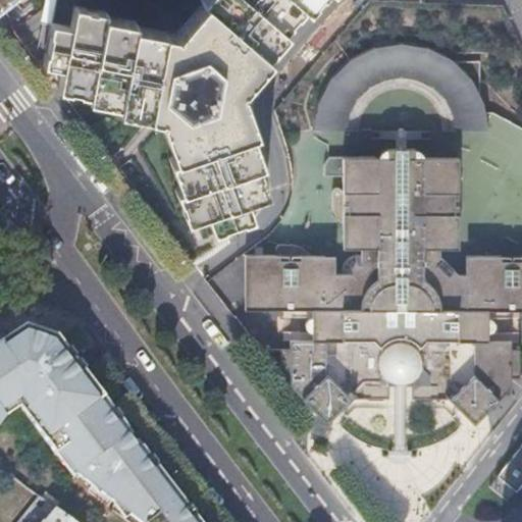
[(521,0),(200,0),(174,31),(133,22),(134,18),(126,16),(104,12),(104,8),(72,2),(68,22),(50,19),(42,58),(42,61),(60,65),(56,87),(87,92),(86,97),(116,102),(115,107),(158,115),(162,125),(171,154),(167,156),(177,185),(173,187),(184,217),(204,210),(210,228),(251,214),(245,196),(265,189),(255,160),(259,158),(249,129),(253,127),(239,87),(267,54),(264,51),(284,28),(280,24),(300,2),(303,5),(307,0),(521,0)]
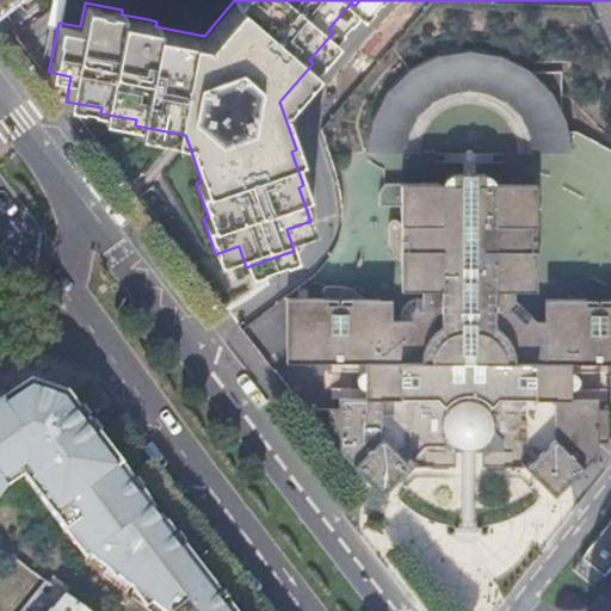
[(359,139),(359,152),(401,152),(402,140),(405,128),(409,117),(417,107),(426,99),(436,92),(446,87),(458,85),(471,84),(482,85),(494,87),(505,93),(513,99),(522,107),(530,119),(534,129),(537,141),(538,153),(579,153),(578,134),(575,122),(572,113),(566,99),(560,91),(554,81),(542,69),(532,63),(524,57),(514,53),(503,47),(488,44),(469,42),(460,43),(450,43),(431,49),(415,56),(400,67),(390,75),(384,81),(377,92),(371,100),(366,113),(362,125),(360,130),(359,139)]
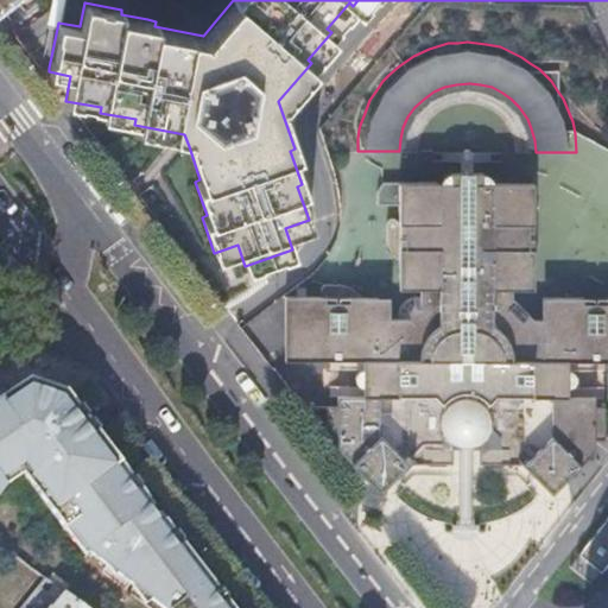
[(409,463),(424,463),(424,449),(453,449),(461,449),(475,449),(483,449),(511,449),(511,463),(526,463),(539,477),(543,473),(548,469),(551,468),(555,468),(558,468),(562,469),(569,477),(596,450),(597,449),(597,438),(607,437),(607,431),(607,407),(596,406),(597,397),(606,397),(606,387),(569,388),(569,371),(606,371),(606,361),(607,361),(607,298),(543,298),(542,322),(532,322),(527,316),(523,322),(511,309),(515,304),(510,299),(510,290),(532,290),(534,185),(493,185),(491,182),(488,179),(483,177),(481,176),(473,176),(470,175),(468,173),(466,170),(464,172),(462,175),(458,176),(453,176),(448,178),(443,181),(441,185),(400,185),(400,217),(392,216),(392,225),(386,225),(385,230),(386,244),(391,254),(400,261),(400,290),(423,291),(423,306),(418,306),(415,309),(410,312),(407,317),(406,322),(390,322),(390,299),(361,299),(356,295),(352,291),(343,287),(337,285),(324,286),(324,289),(316,289),(316,299),(285,298),(285,359),(328,360),(328,369),(363,371),(363,387),(328,387),(328,396),(336,396),(336,406),(325,406),(325,438),(336,438),(336,449),(365,477),(367,474),(372,470),(375,468),(380,467),(385,469),(388,472),(394,477),(409,463)]
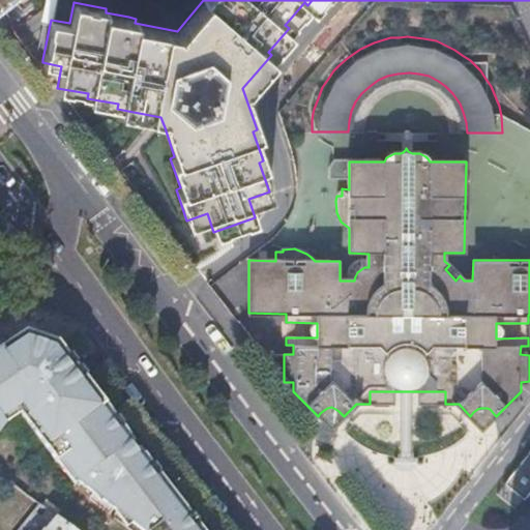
[(149,247),(156,242),(147,229),(140,233),(149,247)]
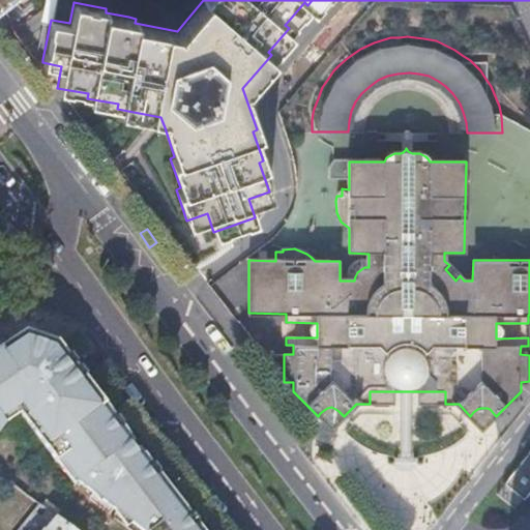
[(200,529),(180,503),(145,458),(102,403),(60,347),(21,333),(1,347),(0,347),(0,436),(31,416),(66,462),(76,457),(131,529),(200,529)]
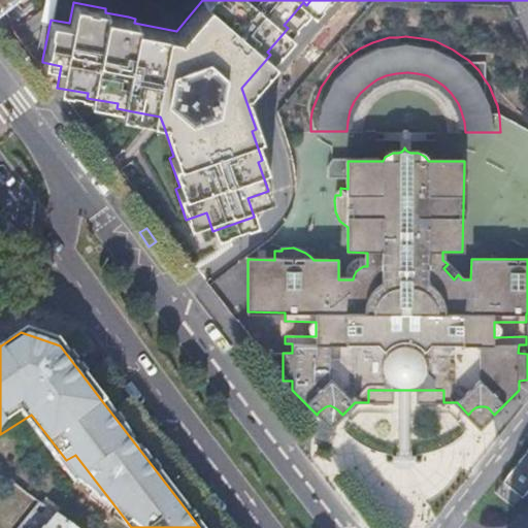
[(110,354),(102,359),(112,372),(120,367),(110,354)]
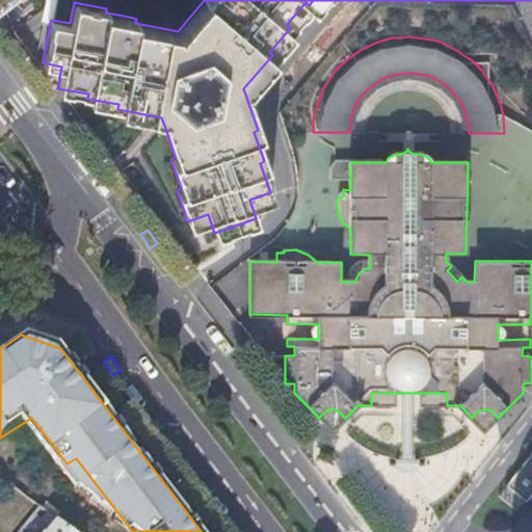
[(396,393),(371,393),(371,405),(396,405),(396,393)]
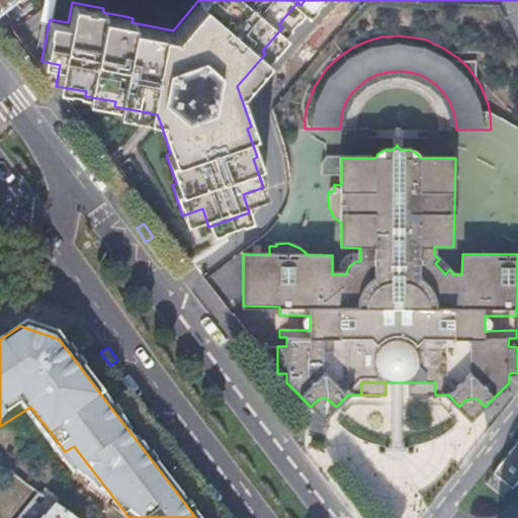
[(405,382),(393,382),(393,441),(398,441),(404,441),(405,382)]
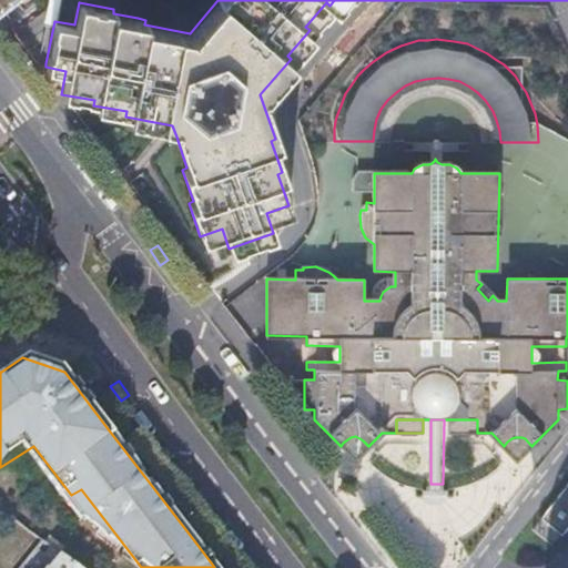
[(477,419),(452,419),(452,433),(477,433),(477,419)]
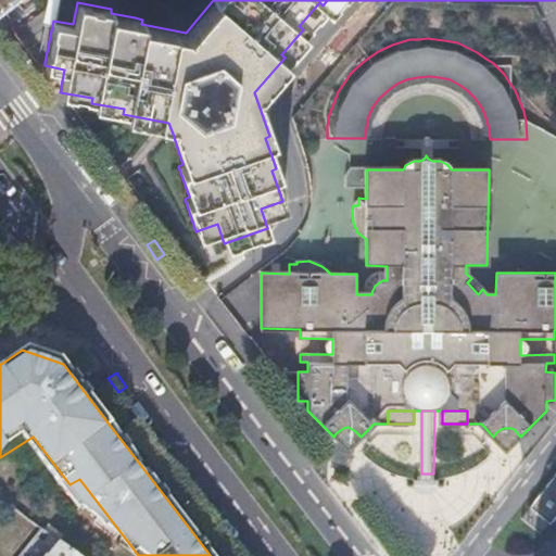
[(353,443),(353,444),(361,437),(355,431),(352,429),(348,427),(343,428),(340,430),(336,433),(333,437),(341,443),(341,442),(340,440),(341,439),(341,438),(341,437),(342,436),(343,434),(344,434),(345,433),(346,433),(348,433),(349,433),(350,434),(351,434),(352,436),(353,437),(353,438),(354,439),(354,440),(354,441),(353,443)]
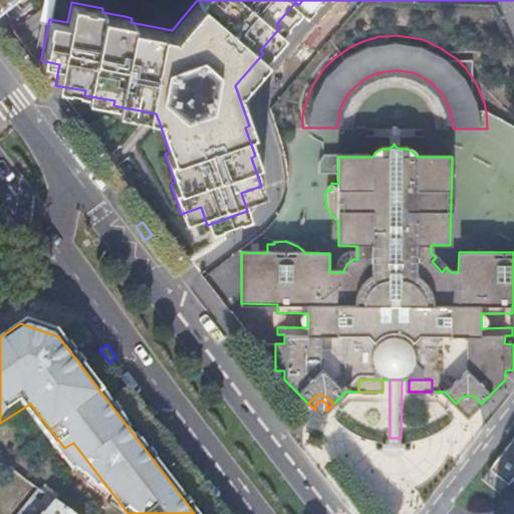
[(456,404),(463,410),(463,409),(462,407),(463,406),(463,405),(464,404),(464,403),(465,402),(466,401),(467,401),(469,401),(470,401),(471,401),(472,402),(473,403),(474,403),(474,404),(475,405),(475,406),(475,408),(475,409),(474,410),(474,411),(481,404),(475,397),(472,396),(469,396),(466,396),(463,397),(459,400),(456,404)]
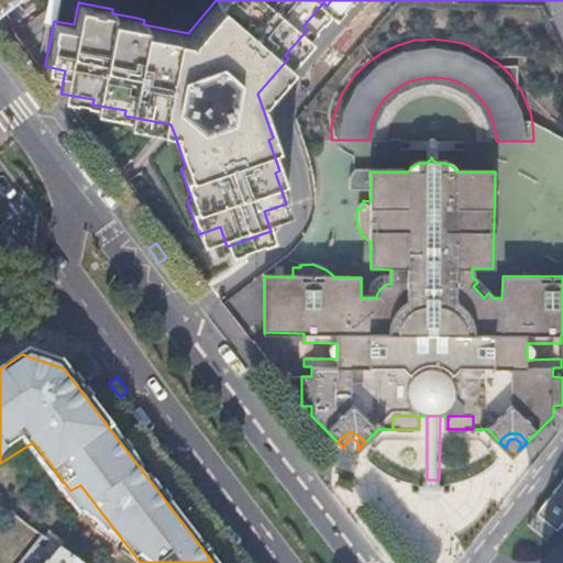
[(353,439),(352,439),(351,439),(350,439),(349,440),(348,440),(346,441),(345,442),(345,443),(345,444),(344,445),(345,448),(345,449),(346,450),(348,451),(349,452),(350,452),(351,452),(352,452),(353,452),(354,452),(355,451),(357,450),(357,449),(359,446),(359,445),(359,444),(357,443),(357,442),(356,441),(355,440),(354,440),(353,439)]
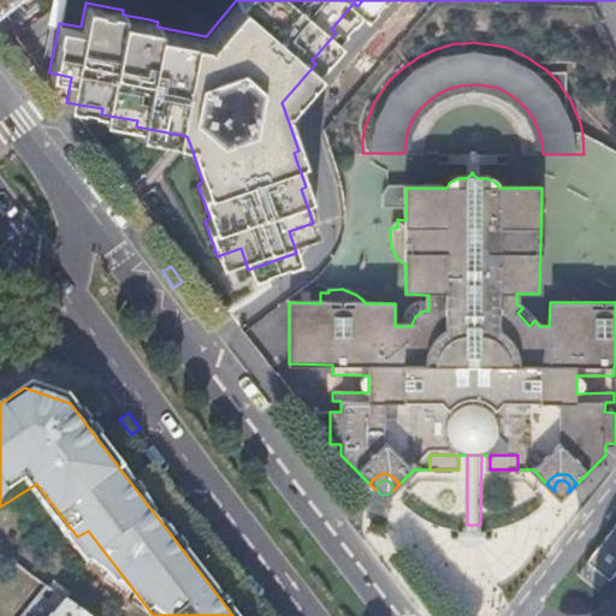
[(564,480),(563,480),(562,480),(560,480),(558,480),(557,481),(556,483),(556,484),(555,485),(555,486),(554,487),(555,490),(555,491),(557,493),(558,495),(561,495),(563,495),(566,493),(567,493),(568,492),(568,491),(569,490),(569,489),(569,486),(569,485),(568,484),(568,483),(567,483),(566,481),(564,480)]
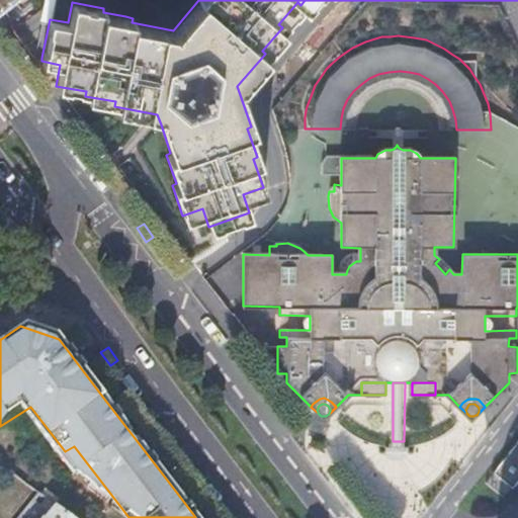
[(517,480),(517,438),(492,473),(512,489),(517,480)]
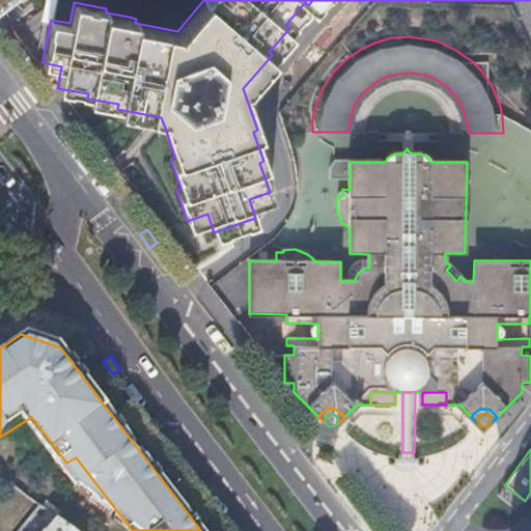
[(73,530),(38,504),(34,509),(34,512),(21,530),(22,530),(73,530)]
